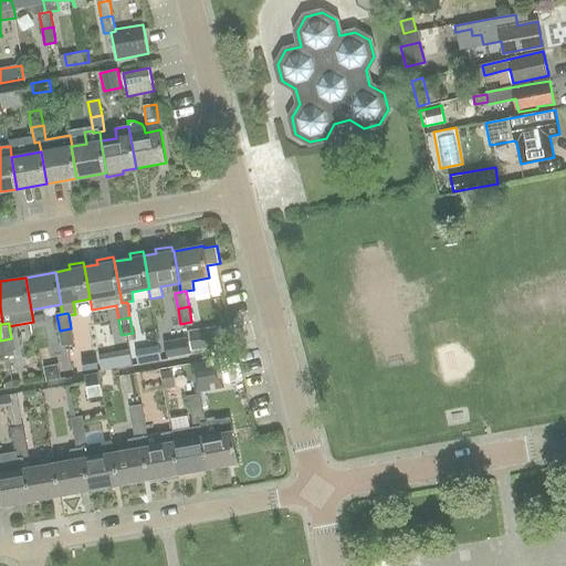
[(73,344),(71,328),(60,331),(62,346),(73,344)]
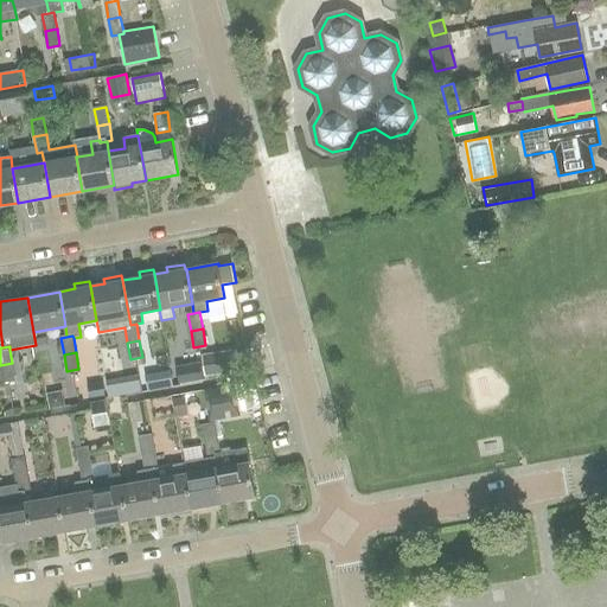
[(240,371),(237,353),(203,358),(205,376),(240,371)]
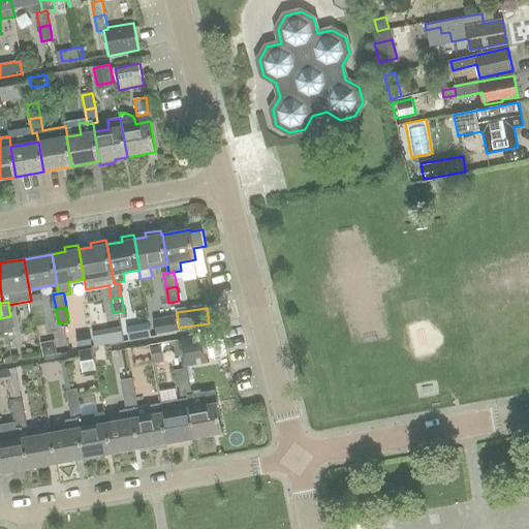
[(12,331),(10,316),(0,318),(0,319),(2,333),(12,331)]
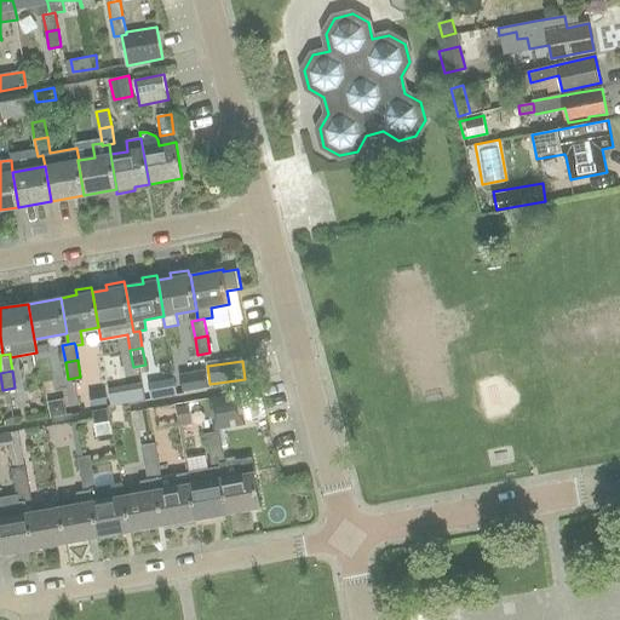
[(179,375),(182,391),(208,386),(206,371),(179,375)]
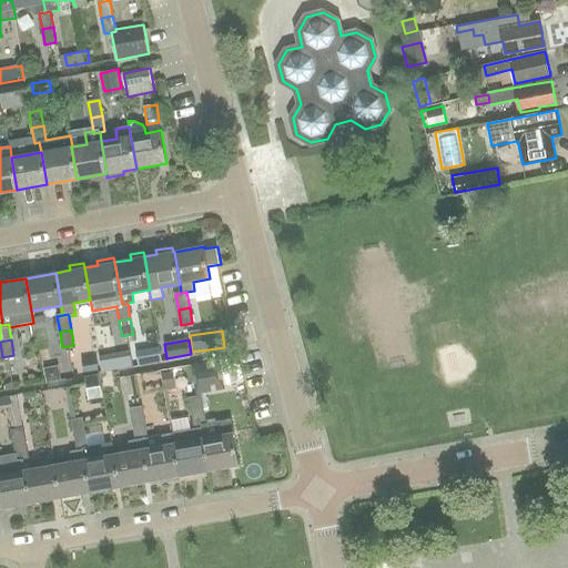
[(152,363),(163,361),(160,345),(149,346),(152,363)]
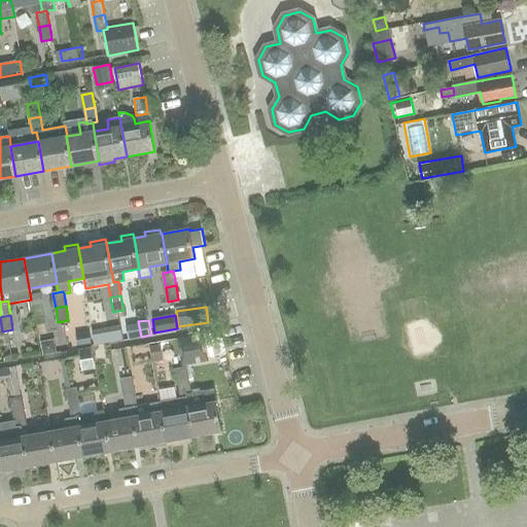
[(120,324),(111,326),(114,342),(124,340),(120,324)]
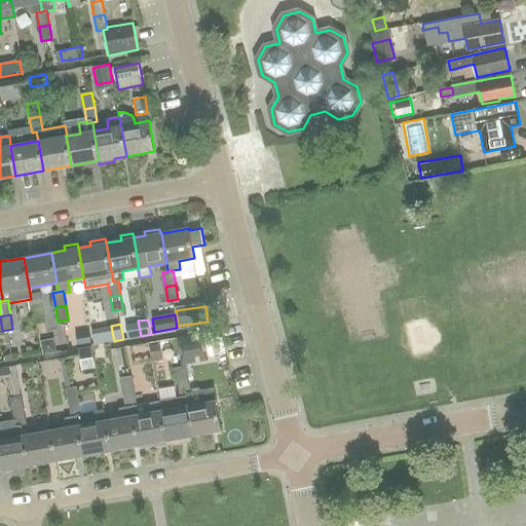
[(78,344),(91,343),(89,331),(76,332),(78,344)]
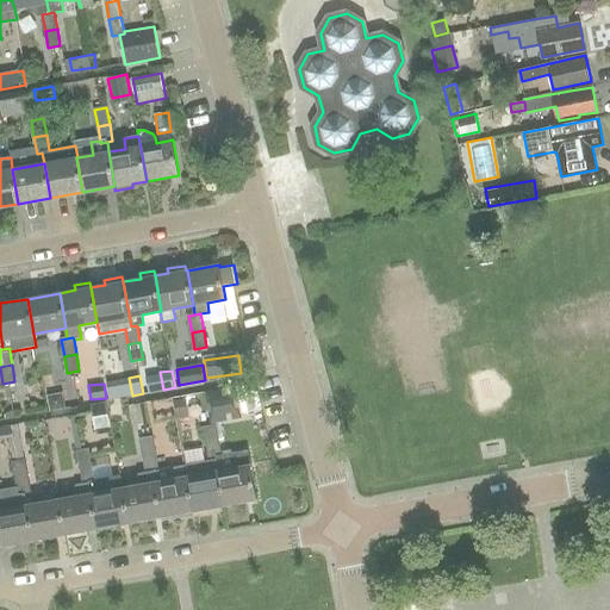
[(242,418),(237,391),(207,396),(212,423),(242,418)]
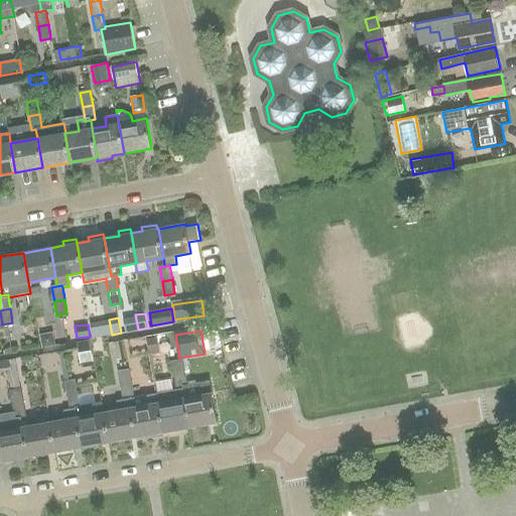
[(53,334),(41,336),(43,346),(54,344),(53,334)]
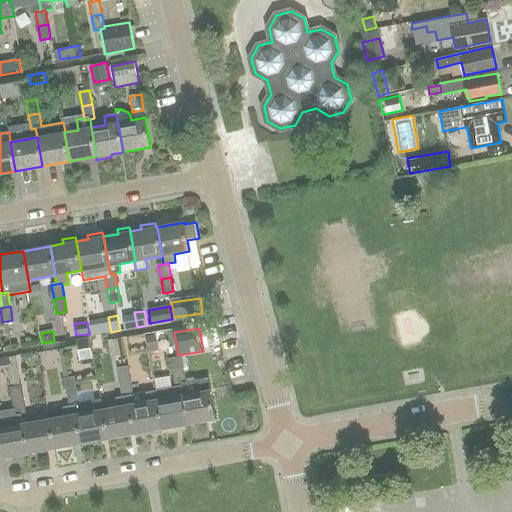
[(148,351),(156,350),(153,334),(146,335),(148,351)]
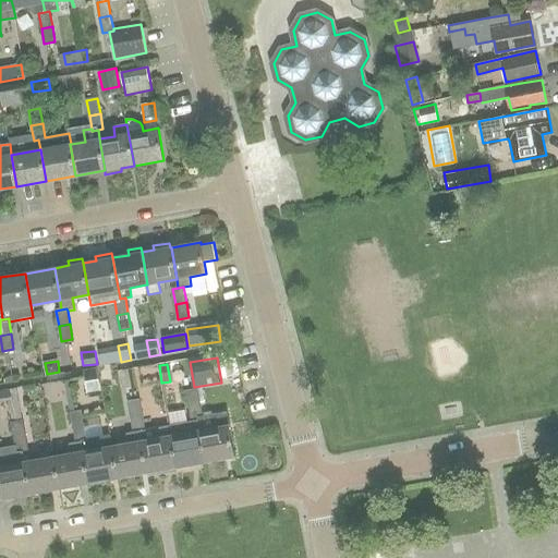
[(97,370),(83,371),(85,384),(98,381),(97,370)]
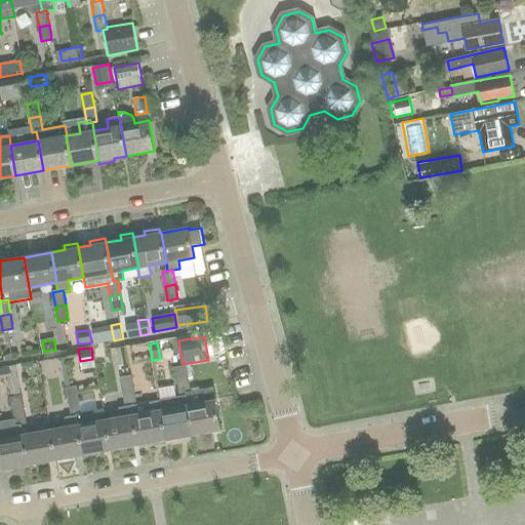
[(175,368),(178,382),(189,380),(186,366),(175,368)]
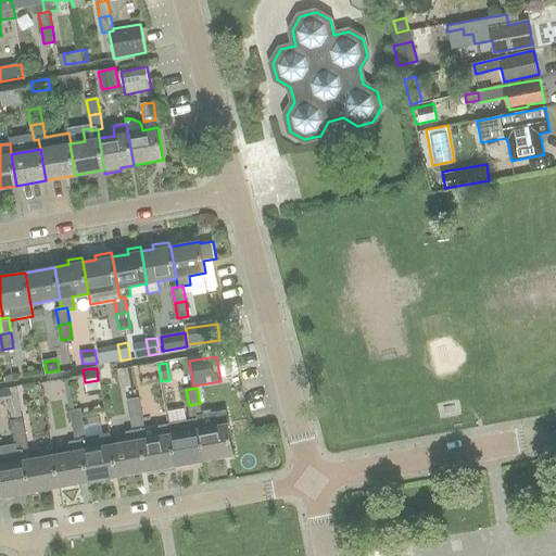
[(128,401),(130,416),(141,414),(139,399),(128,401)]
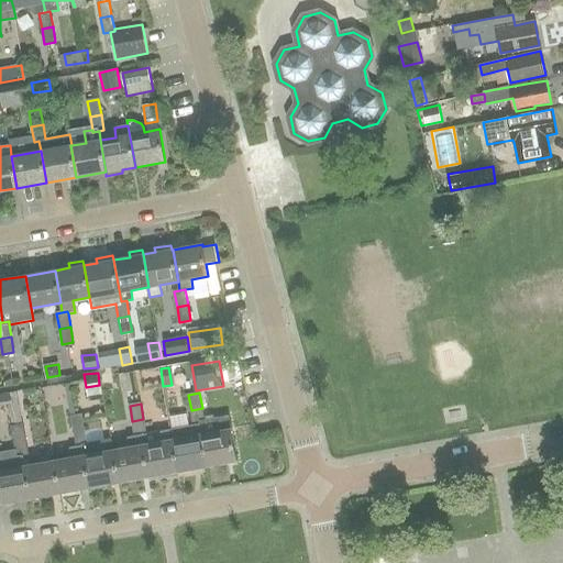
[(207,466),(201,434),(200,424),(205,423),(205,420),(202,408),(191,410),(194,426),(170,430),(178,472),(207,466)]
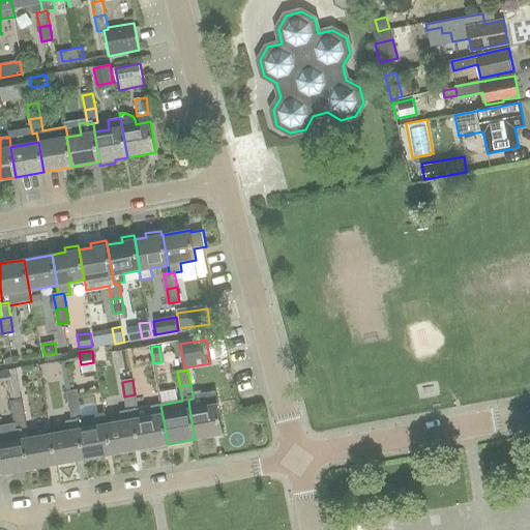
[(66,391),(69,406),(80,405),(77,389),(66,391)]
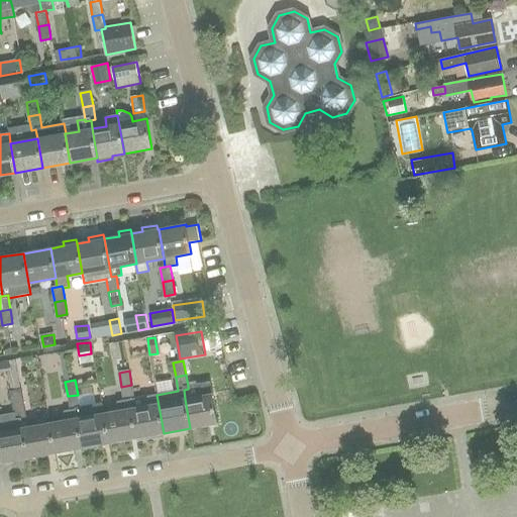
[(197,384),(188,386),(188,389),(184,390),(185,399),(190,428),(218,423),(210,382),(197,384)]
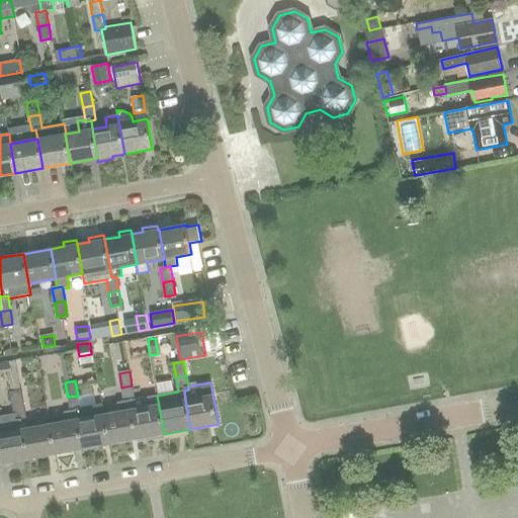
[(137,438),(130,401),(135,400),(132,385),(121,387),(124,401),(117,402),(119,411),(104,414),(109,443),(137,438)]
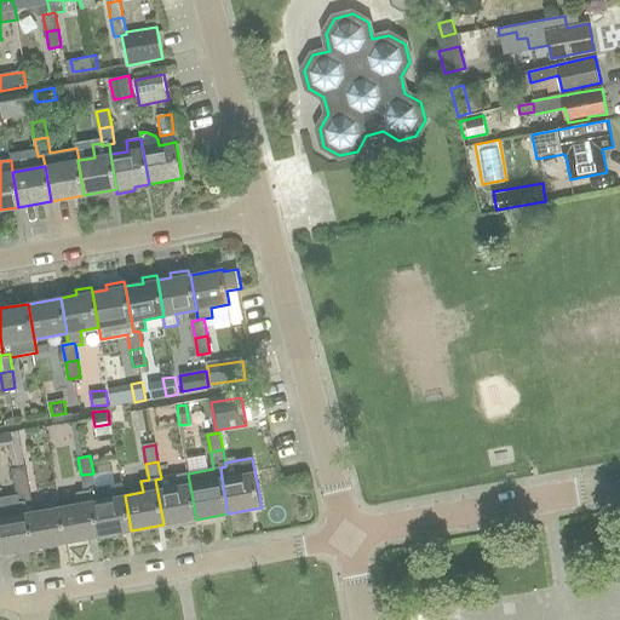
[(12,470),(16,487),(28,484),(24,468),(12,470)]
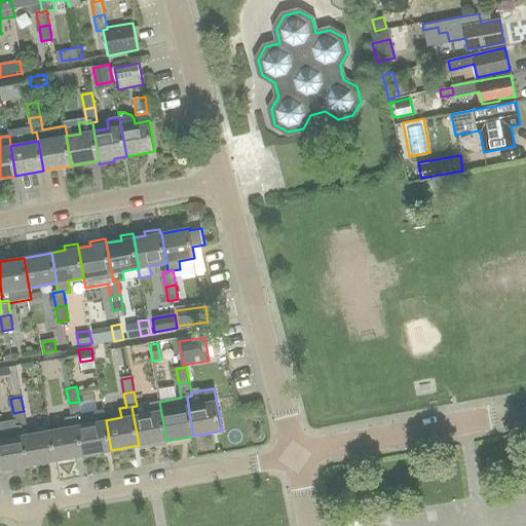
[(83,455),(76,416),(81,416),(79,402),(69,403),(71,417),(67,418),(68,427),(50,430),(55,460),(83,455)]
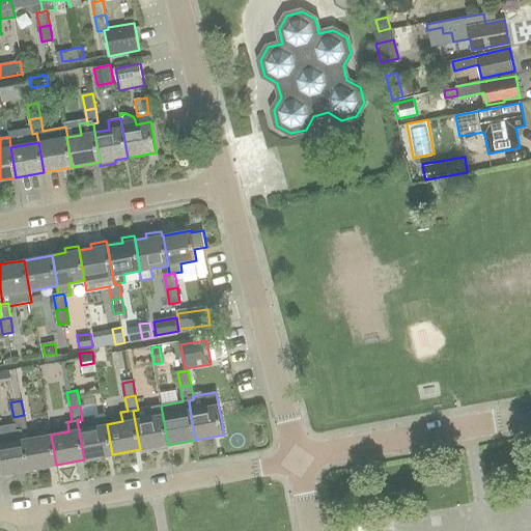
[(168,445),(161,406),(138,410),(133,411),(140,449),(141,454),(156,451),(156,447),(168,445)]
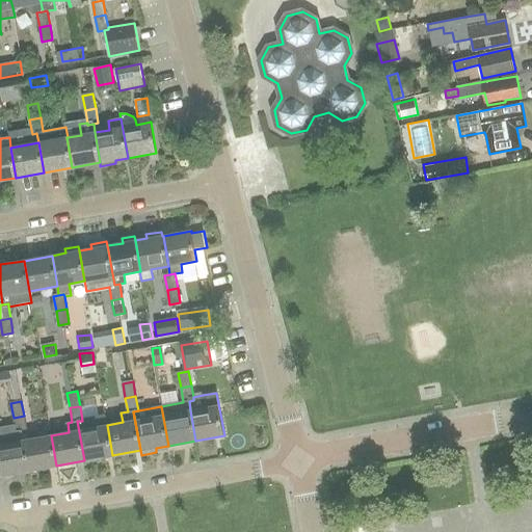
[(29,471),(23,441),(24,441),(22,431),(27,430),(24,416),(14,418),(15,425),(0,427),(0,474),(0,476),(29,471)]
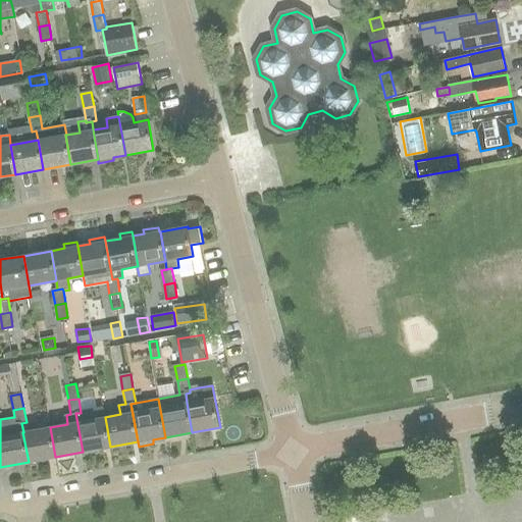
[(110,447),(105,417),(104,408),(81,413),(75,413),(83,452),(110,447)]
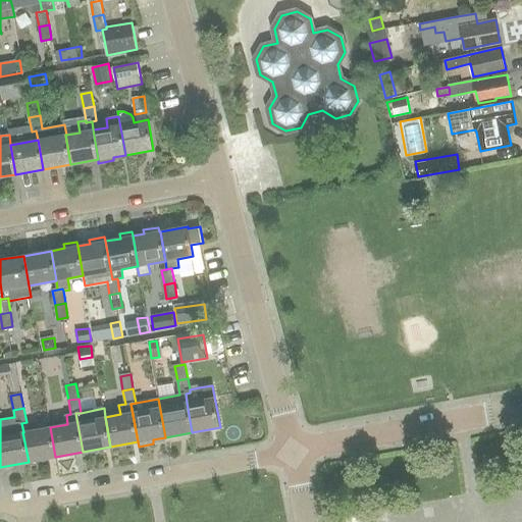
[(55,457),(50,427),(23,432),(22,432),(29,462),(55,457)]
